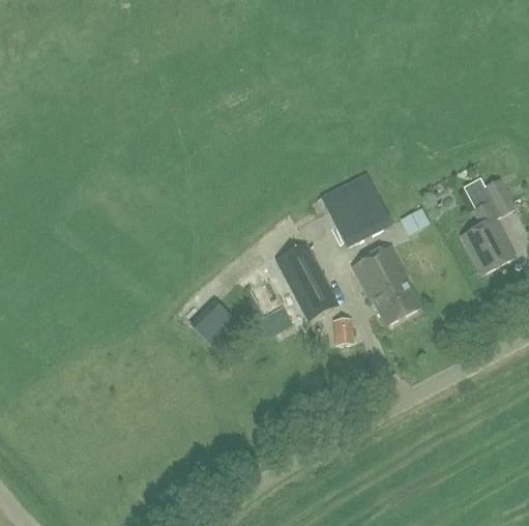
[(346,246),(391,224),(364,173),(320,196),(346,246)]
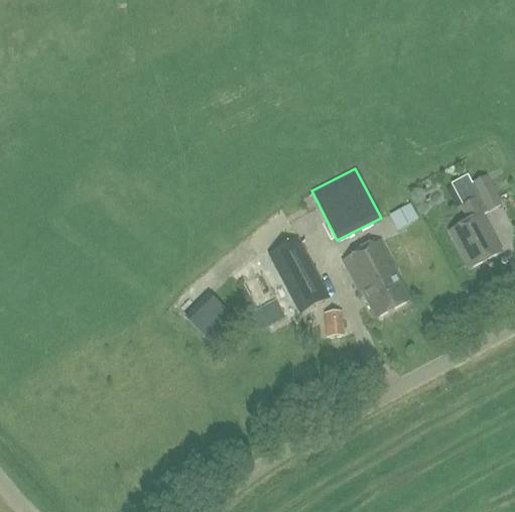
[(486,211),(500,203),(485,174),(471,181),(486,211)]
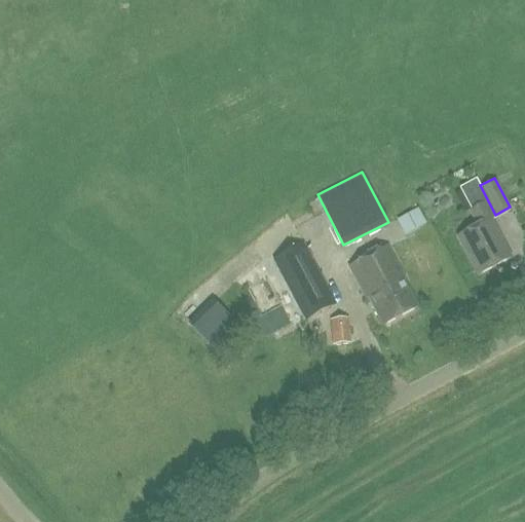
[(478,273),(510,255),(489,218),(492,217),(483,200),(469,209),(477,224),(456,234),(478,273)]
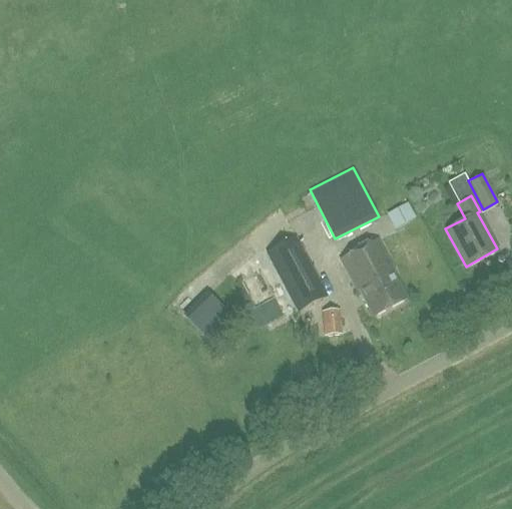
[(394,221),(419,217),(415,197),(390,202),(394,221)]
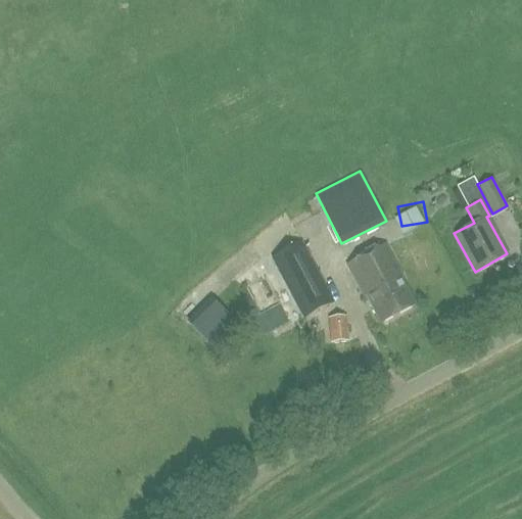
[(303,317),(332,301),(300,240),(271,254),(303,317)]
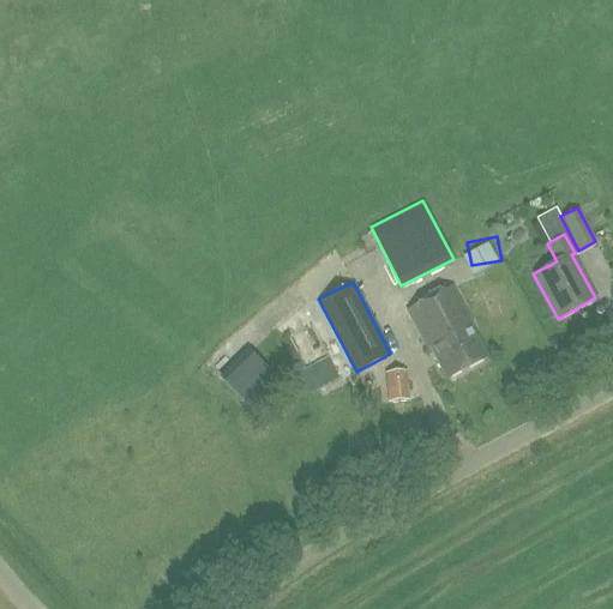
[(446,378),(486,356),(469,324),(472,323),(452,284),(407,309),(426,347),(428,345),(446,378)]
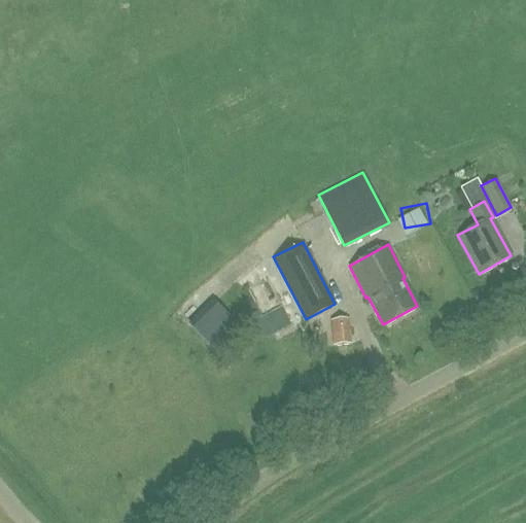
[(213,288),(190,317),(206,329),(229,301),(213,288)]
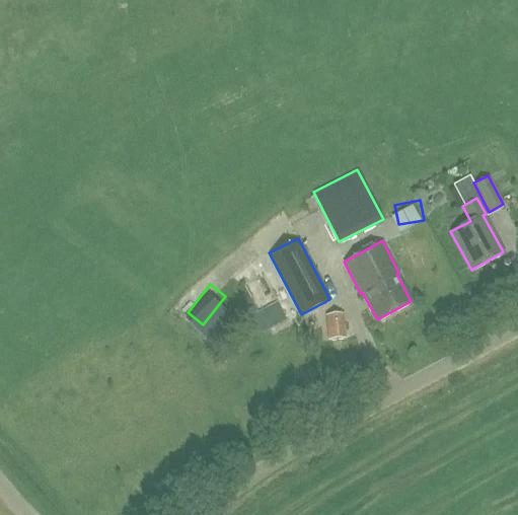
[(326,338),(345,337),(344,311),(324,313),(326,338)]
